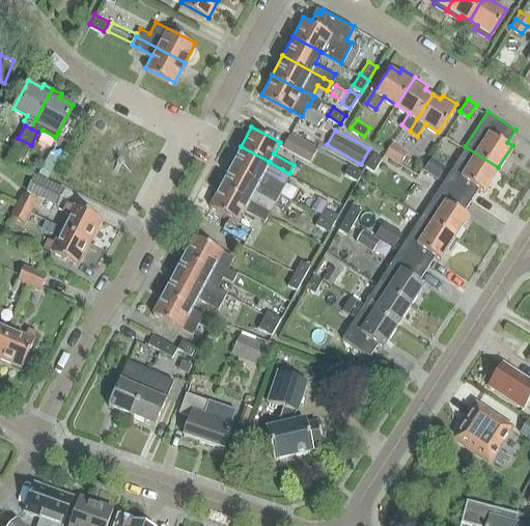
[(317,147),(289,132),(282,144),(310,160),(317,147)]
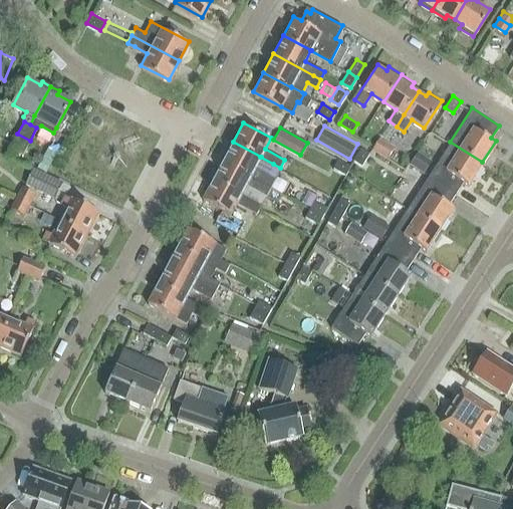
[(24,152),(30,141),(17,134),(11,146),(24,152)]
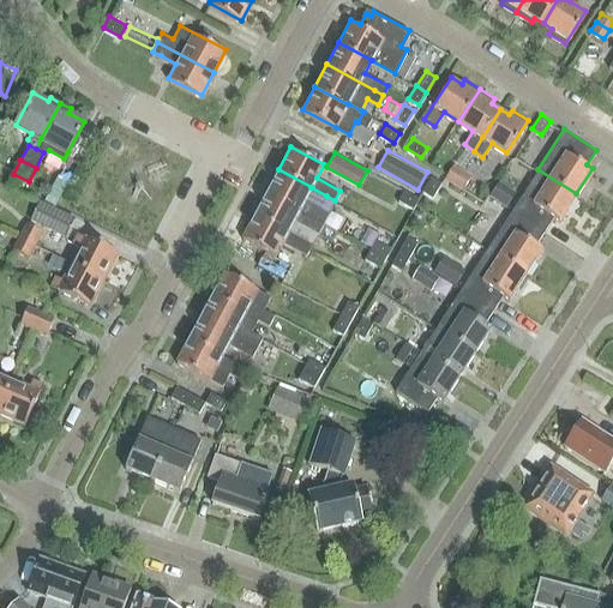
[(455,180),(463,167),(454,161),(444,175),(454,181),(455,180)]
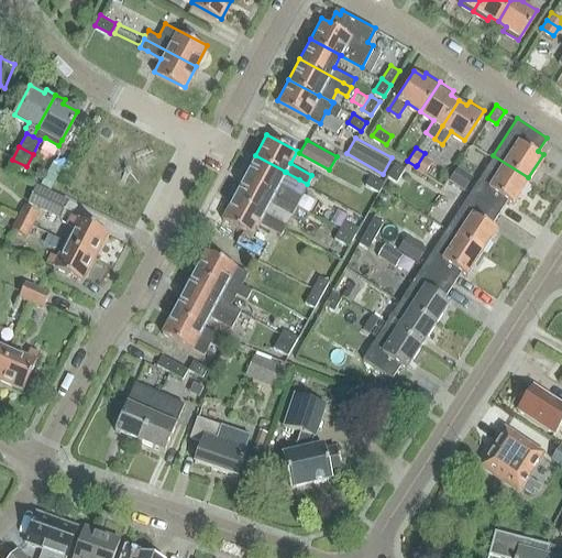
[(432,159),(425,153),(417,165),(416,166),(423,172),(432,159)]
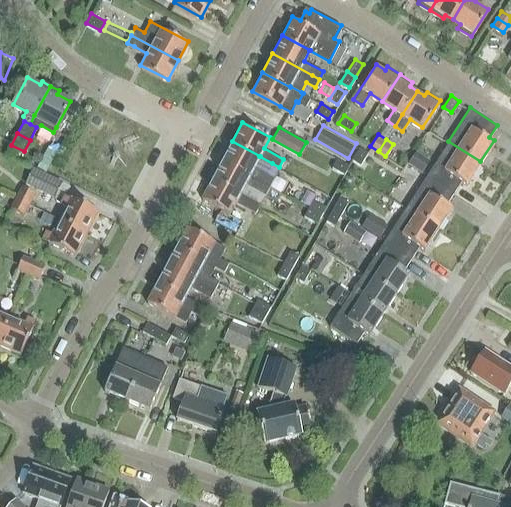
[(222,160),(269,185),(273,177),(254,167),(259,156),(260,156),(232,141),(222,160)]
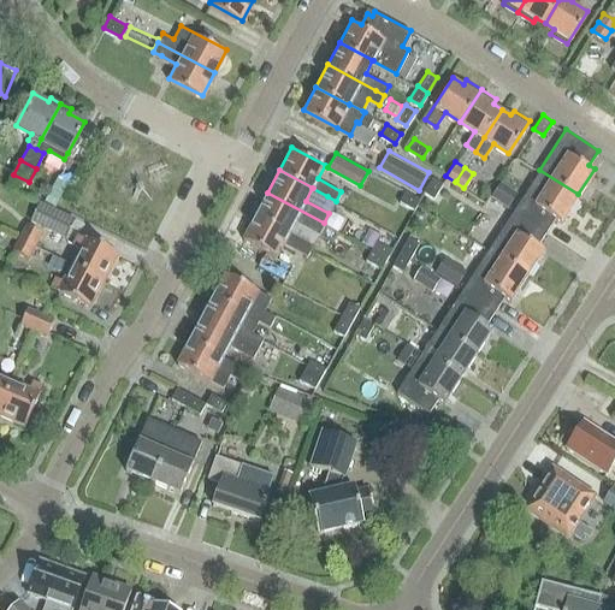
[(578,194),(539,170),(514,208),(547,230),(556,215),(562,219),(578,194)]
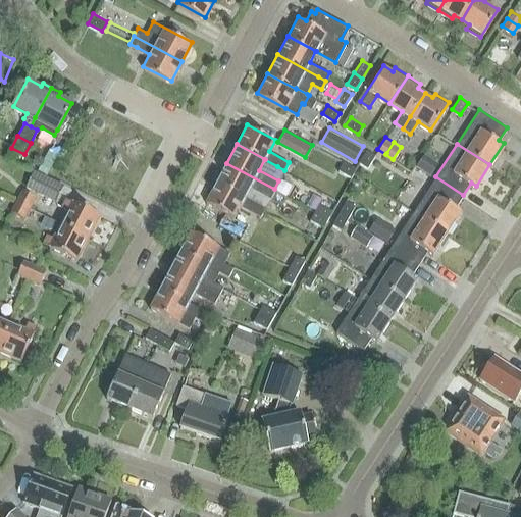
[(367,148),(359,160),(368,166),(375,153),(367,148)]
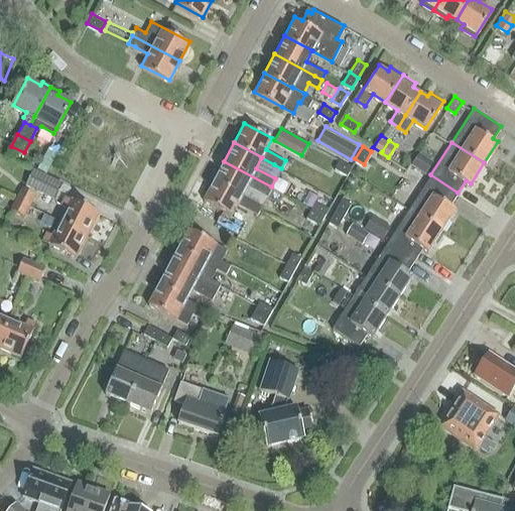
[(433,158),(419,149),(411,162),(425,171),(433,158)]
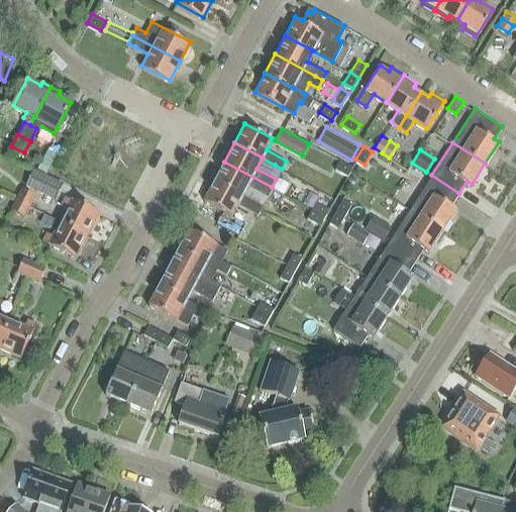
[(352,165),(340,158),(335,167),(347,174),(352,165)]
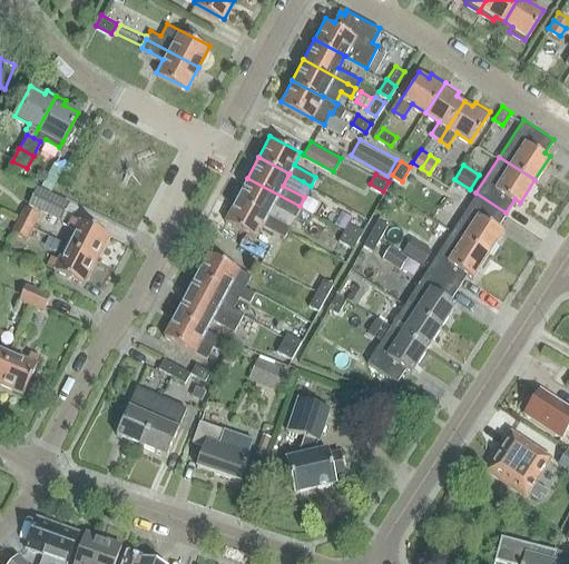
[(267,215),(267,214),(274,203),(295,214),(300,206),(247,178),(236,198),(267,215)]
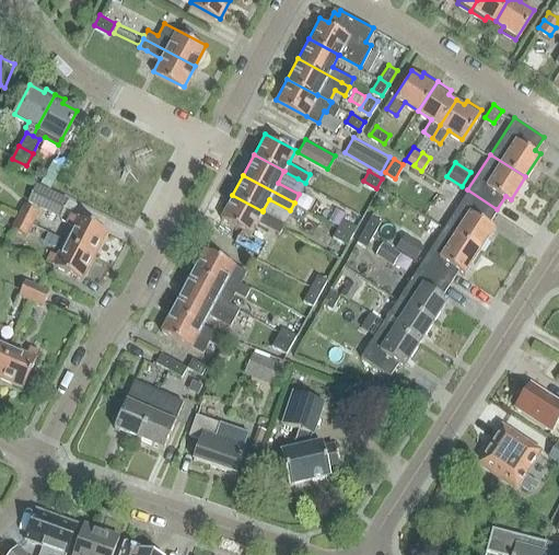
[(59,212),(67,197),(36,182),(28,198),(59,212)]
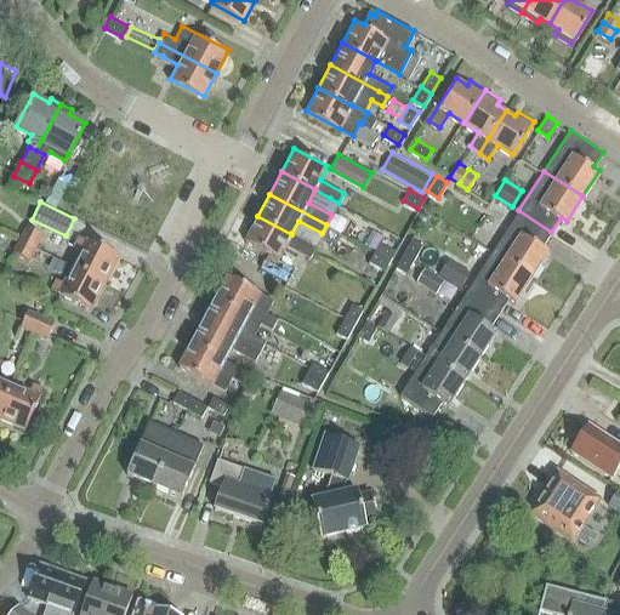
[(549,250),(541,245),(551,232),(518,210),(493,250),(532,275),(549,250)]
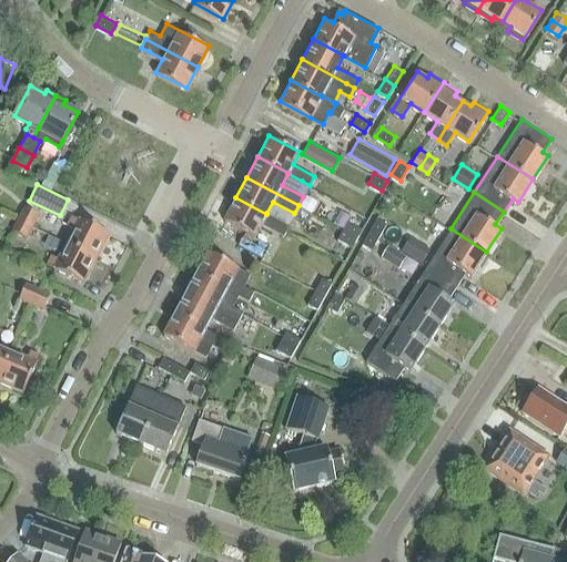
[(262,222),(275,230),(284,234),(289,225),(266,213),(266,214),(235,197),(224,218),(255,234),(262,222)]
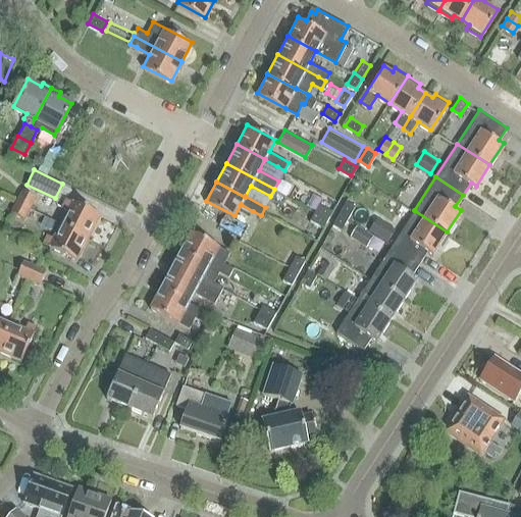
[(22,189),(16,199),(31,206),(36,196),(22,189)]
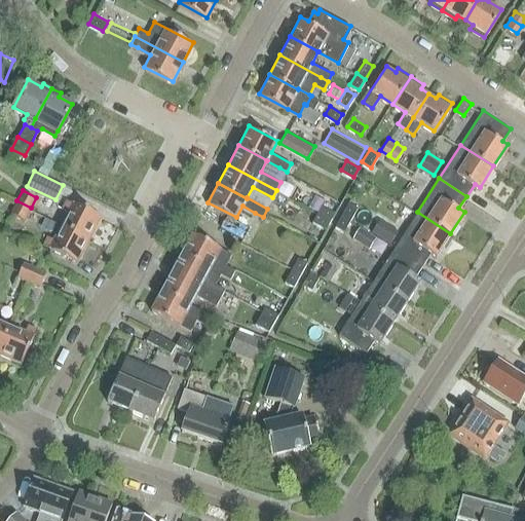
[(319,194),(312,206),(319,209),(322,202),(325,197),(319,194)]
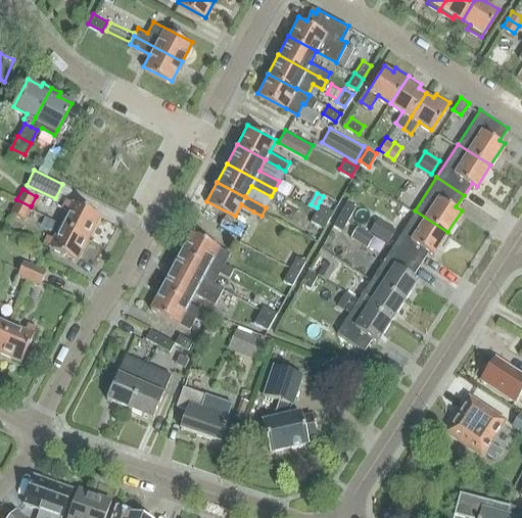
[(68,207),(61,222),(88,236),(100,213),(73,199),(66,197),(62,204),(68,207)]
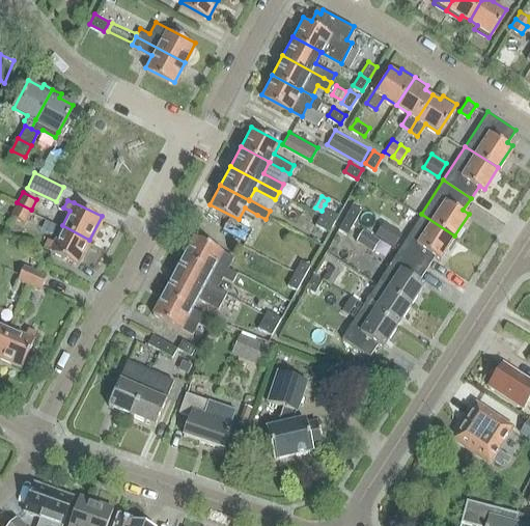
[(31,210),(17,202),(11,214),(25,221),(31,210)]
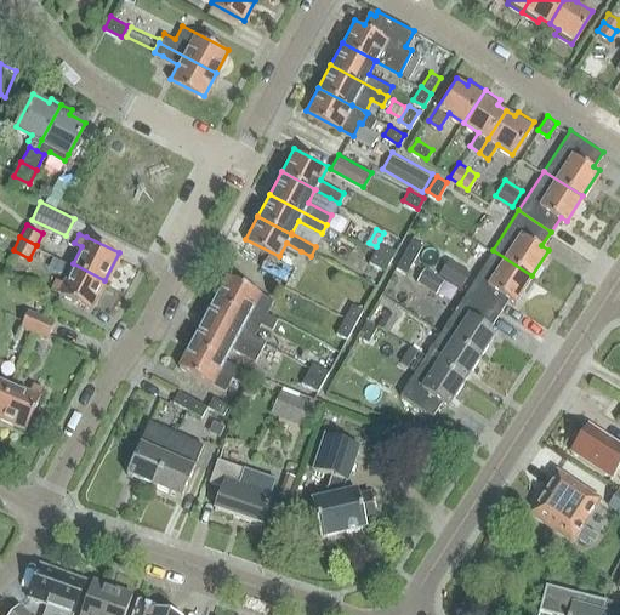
[(413,237),(404,251),(415,257),(422,243),(413,237)]
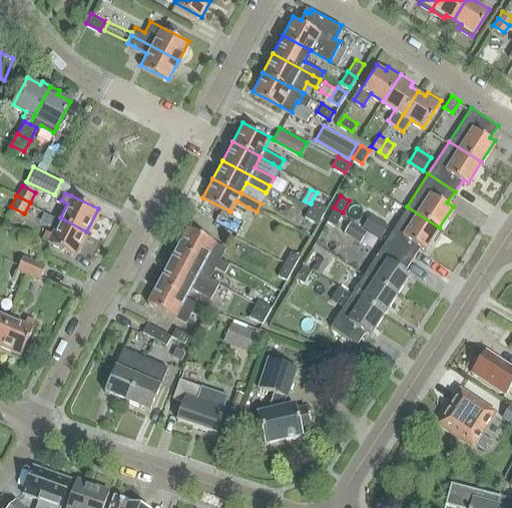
[(310,206),(323,213),(327,205),(314,197),(311,203),(310,206)]
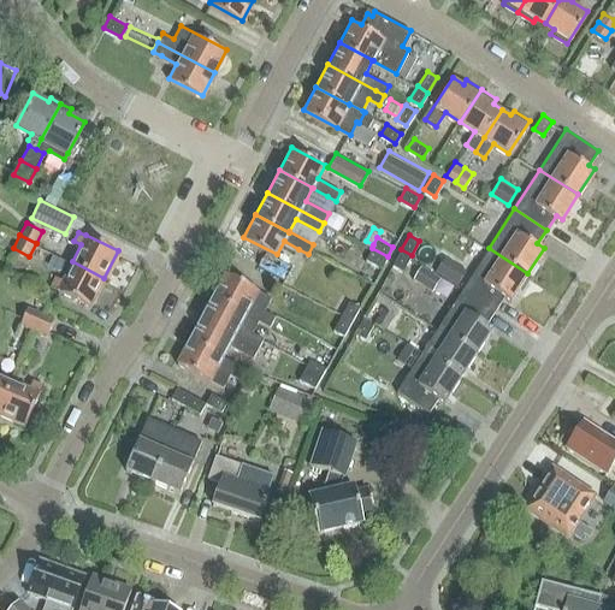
[(382,266),(388,256),(372,248),(366,258),(382,266)]
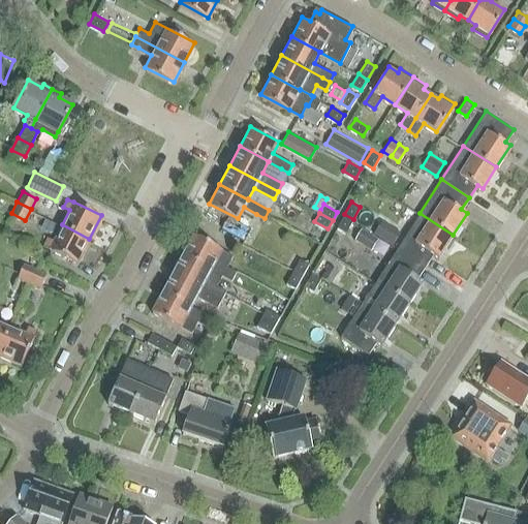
[(453,235),(420,213),(398,247),(426,265),(433,252),(438,256),(453,235)]
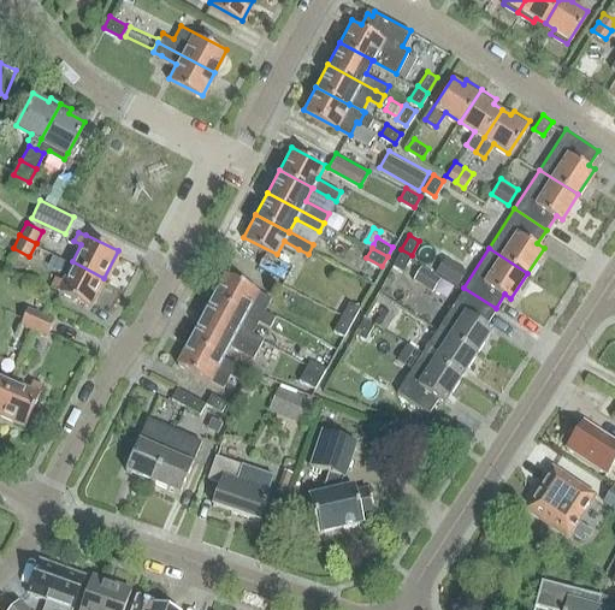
[(412,255),(401,249),(392,262),(403,268),(412,255)]
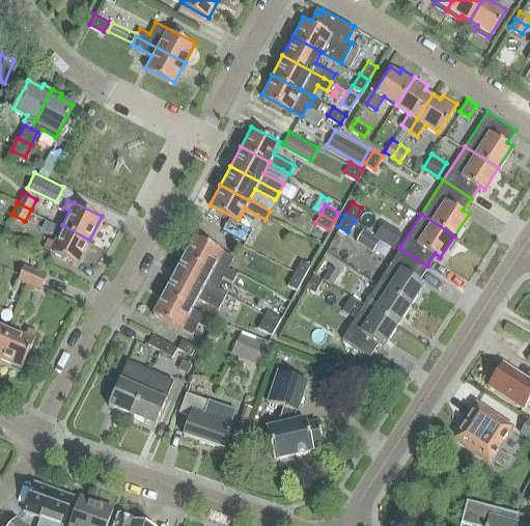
[(251,227),(229,216),(223,227),(246,239),(251,227)]
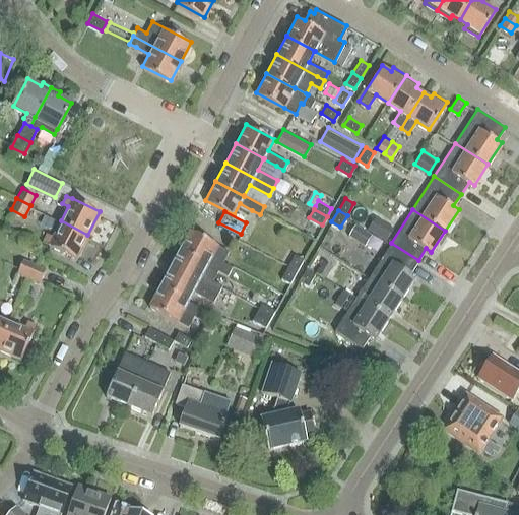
[(394,226),(376,214),(367,228),(386,239),(394,226)]
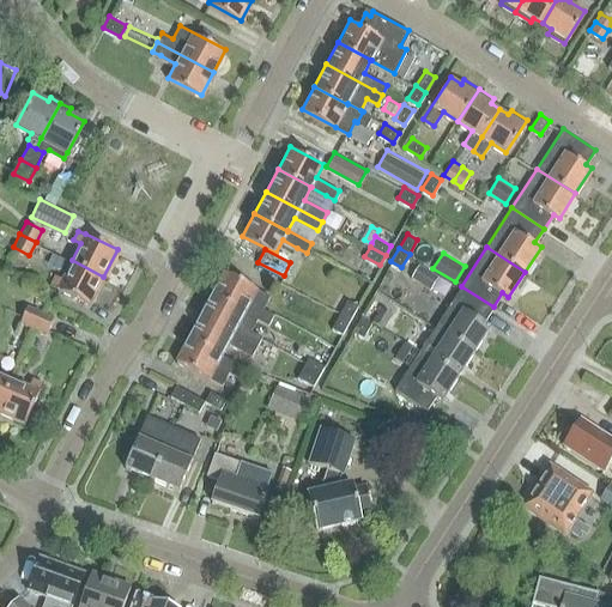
[(103,277),(72,260),(62,277),(56,273),(52,283),(58,286),(58,287),(90,303),(103,277)]
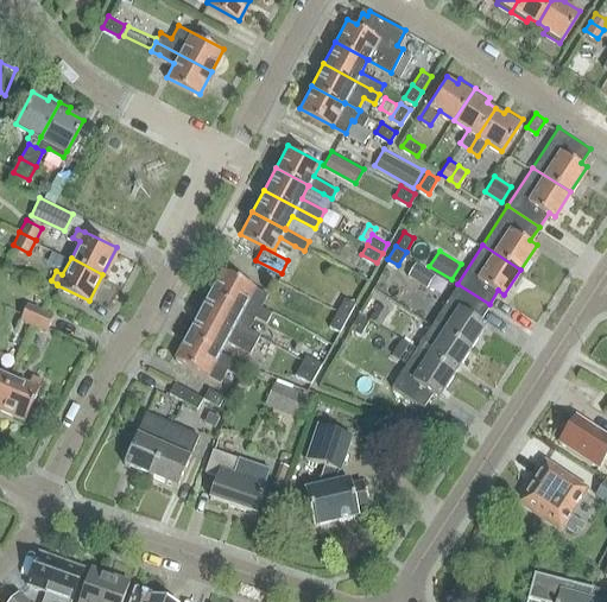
[(436,272),(416,259),(406,273),(427,286),(436,272)]
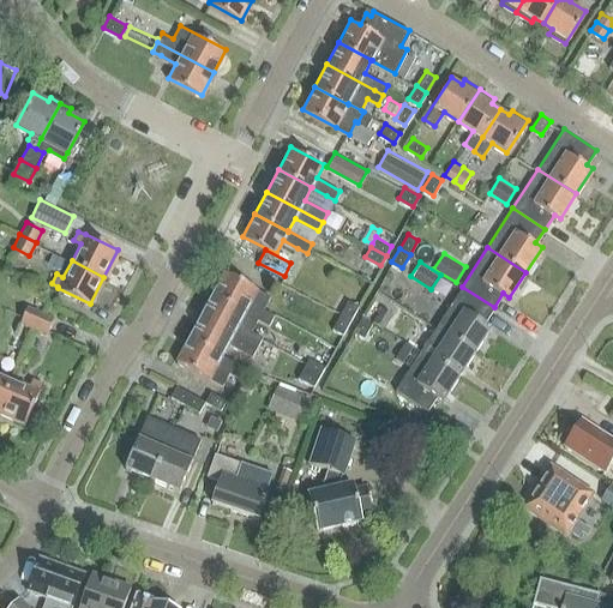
[(274,314),(265,309),(263,308),(270,294),(224,270),(212,293),(245,311),(258,318),(269,324),(274,314)]
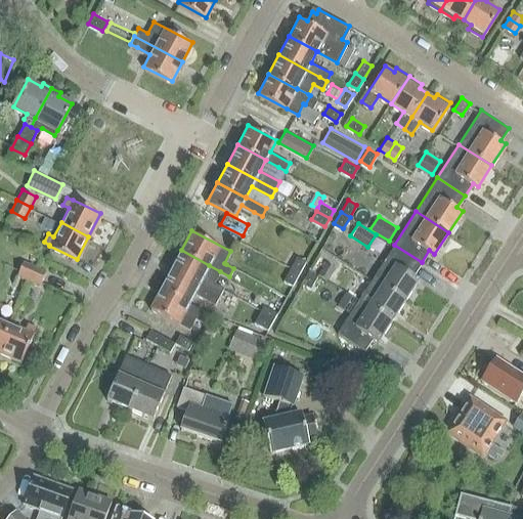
[(394,245),(372,277),(404,299),(419,277),(413,274),(422,262),(394,245)]
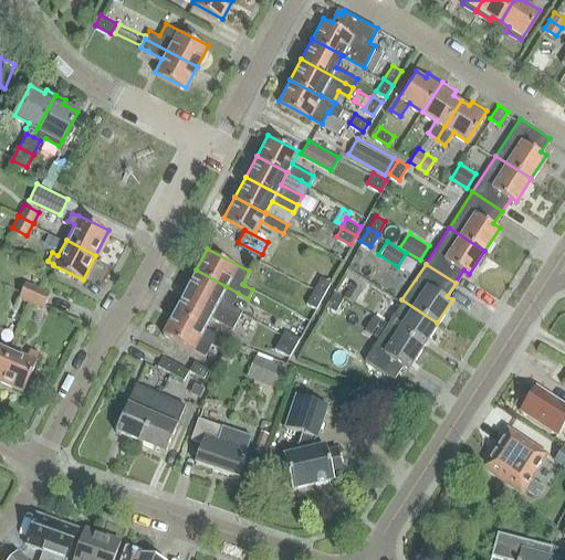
[(242,309),(233,305),(231,304),(238,293),(226,286),(196,270),(185,291),(237,318),(242,309)]
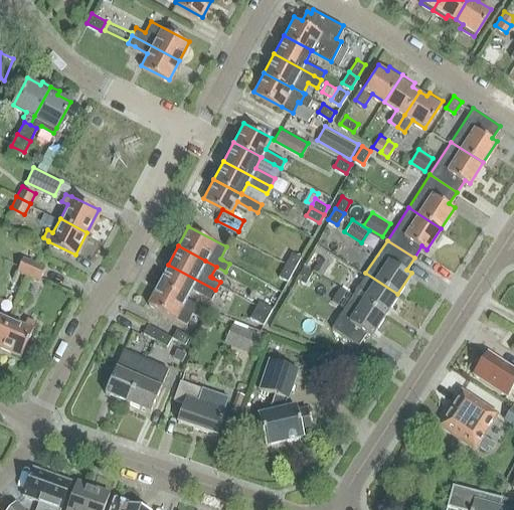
[(34,260),(36,261),(40,251),(28,246),(24,256),(23,256),(17,269),(28,274),(34,260)]
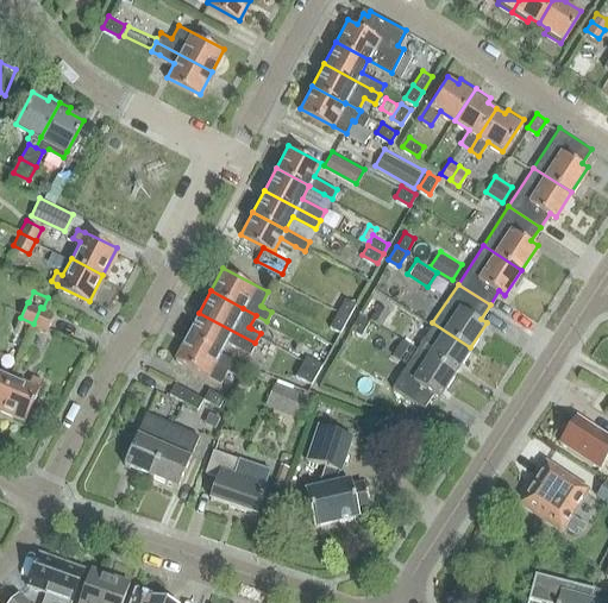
[(345,296),(339,308),(350,314),(356,301),(345,296)]
